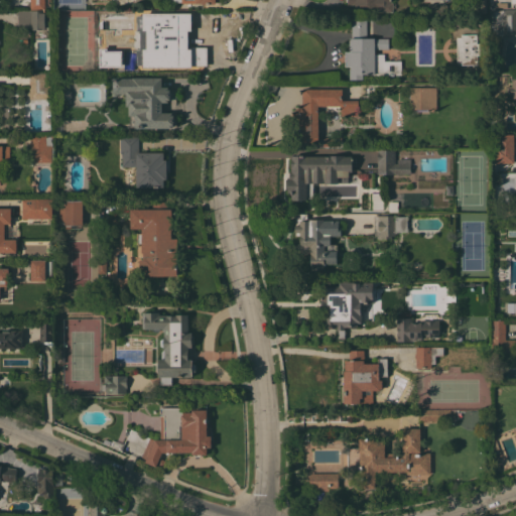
[(30,0),(50,0),(51,6),(44,6),(44,9),(30,9),(30,0)]
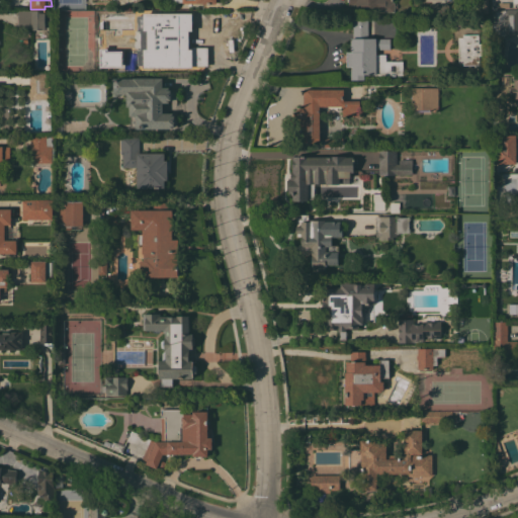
[(394,0),(394,2),(394,11),(368,12),(368,8),(355,9),(355,5),(349,5),(348,0),(394,0)]
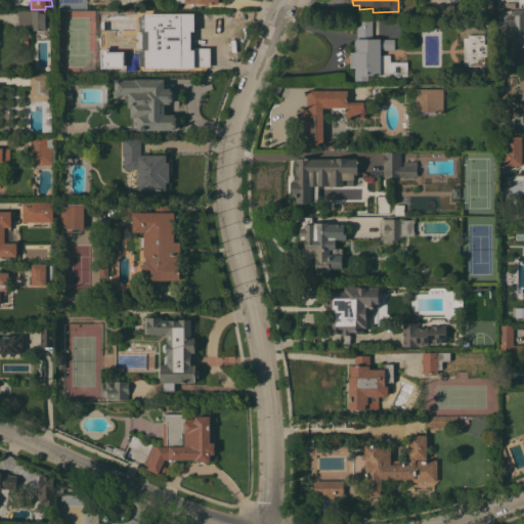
[(523,36),(500,36),(500,9),(509,9),(509,8),(523,8),(523,36)]
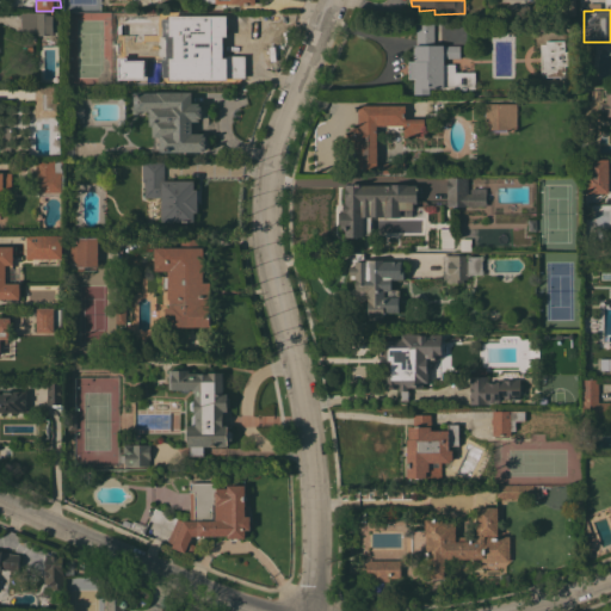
[(111,18),(111,12),(179,11),(179,16),(227,14),(227,36),(224,36),(224,55),(245,55),(245,78),(244,78),(244,84),(112,85),(111,18)]
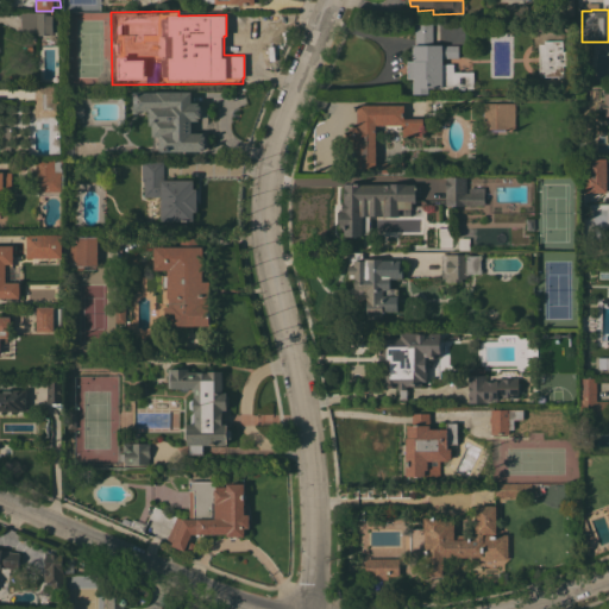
[(61,36),(37,35),(37,32),(20,32),(22,12),(52,12),(52,14),(61,14),(61,16),(61,36)]
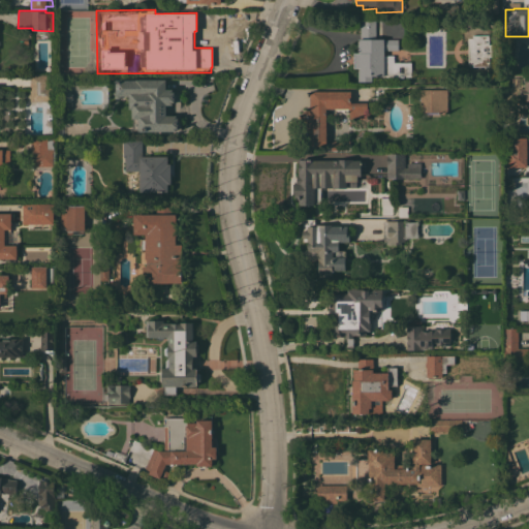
[(376,38),(384,38),(384,39),(398,39),(398,51),(384,51),(384,55),(394,55),(394,62),(411,62),(411,76),(383,76),(383,75),(372,75),(372,81),(359,81),(358,78),(358,73),(359,70),(359,67),(354,67),(354,52),(359,52),(359,38),(361,38),(361,20),(376,20),(376,38)]
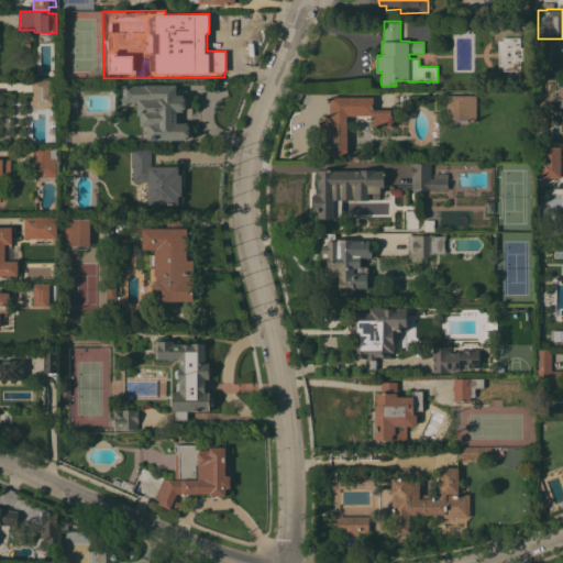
[(520,37),(520,47),(523,47),(523,61),(520,61),(520,69),(504,70),(504,67),(498,67),(498,40),(504,40),(504,37),(520,37)]
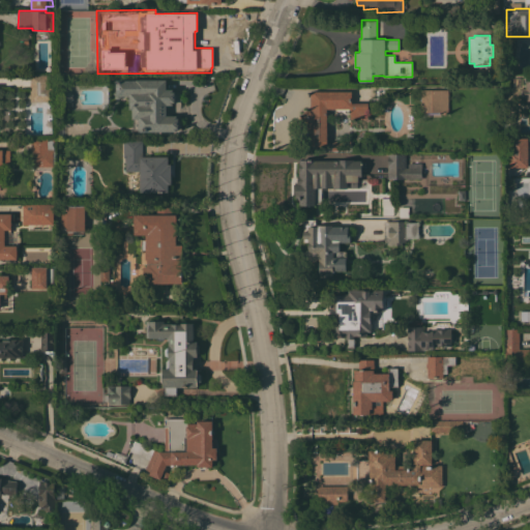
[(529,100),(526,100),(526,97),(520,97),(520,88),(526,88),(526,74),(529,74),(529,100)]
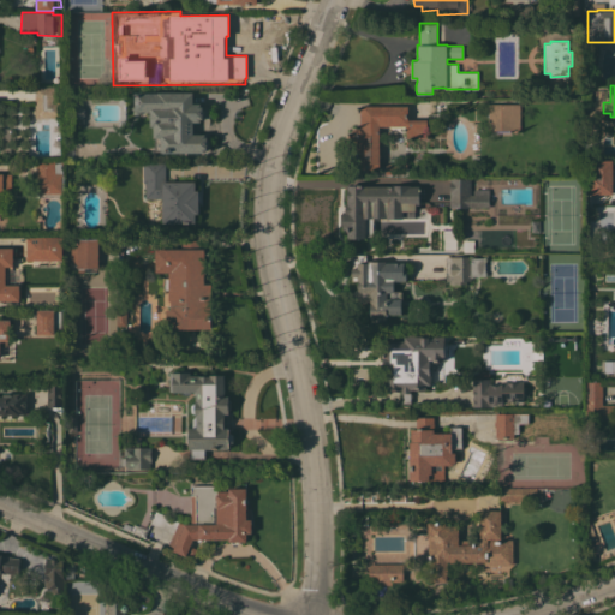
[(35,118),(35,87),(54,87),(54,101),(61,101),(61,118),(35,118)]
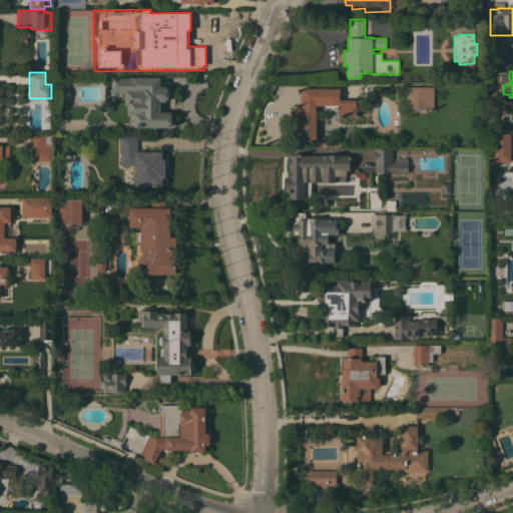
[(161,77),(161,86),(167,86),(167,89),(169,89),(169,98),(167,98),(167,101),(161,101),(161,111),(171,111),(171,114),(173,114),(173,124),(171,124),(171,126),(134,126),(134,125),(129,125),(129,115),(128,115),(127,105),(125,105),(125,92),(116,92),(115,95),(112,95),(109,93),(110,89),(112,86),(112,77),(161,77)]
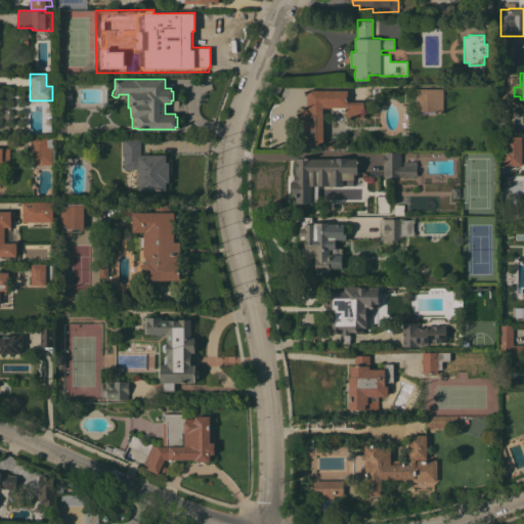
[(443,88),(442,111),(434,111),(434,113),(421,112),(421,111),(417,111),(417,88),(443,88)]
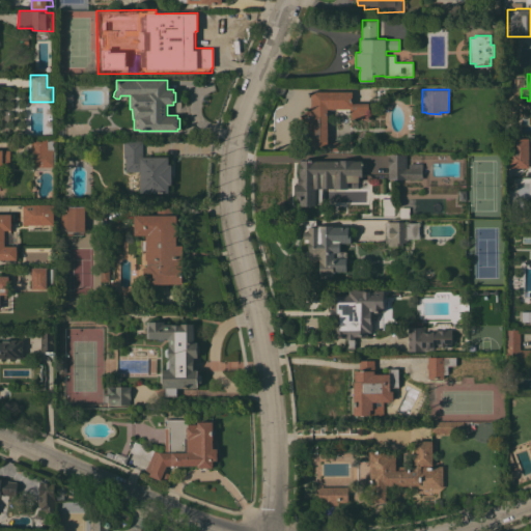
[(74,94),(74,100),(70,103),(65,103),(62,100),(62,94),(64,91),(71,91),(74,94)]
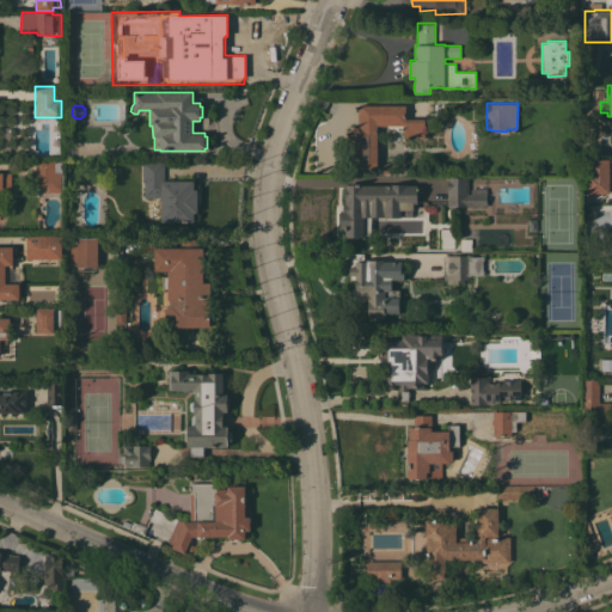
[(407,105),(407,118),(424,118),(424,133),(417,133),(417,138),(405,138),(405,126),(377,126),(378,167),(354,169),(354,141),(349,139),(349,132),(353,128),(359,127),(359,105),(407,105)]
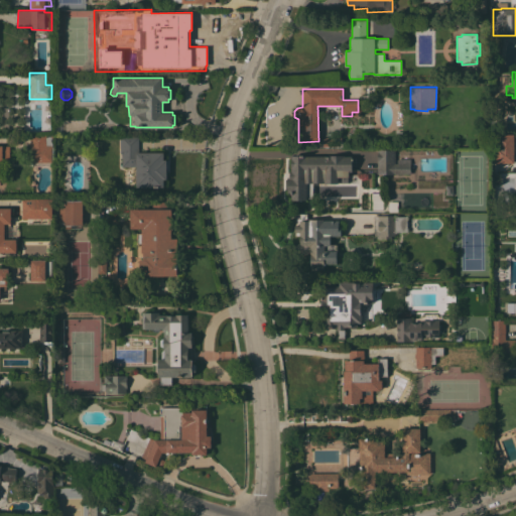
[(52,147),(53,147),(53,161),(51,161),(51,162),(30,162),(30,134),(46,134),(46,135),(52,135),(52,147)]
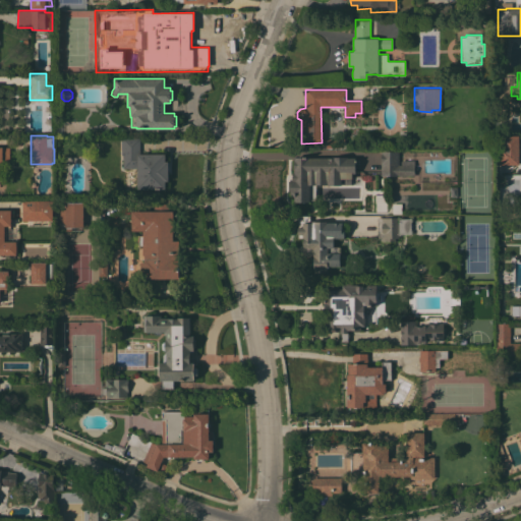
[(519,164),(500,164),(500,149),(503,149),(503,135),(519,135),(519,164)]
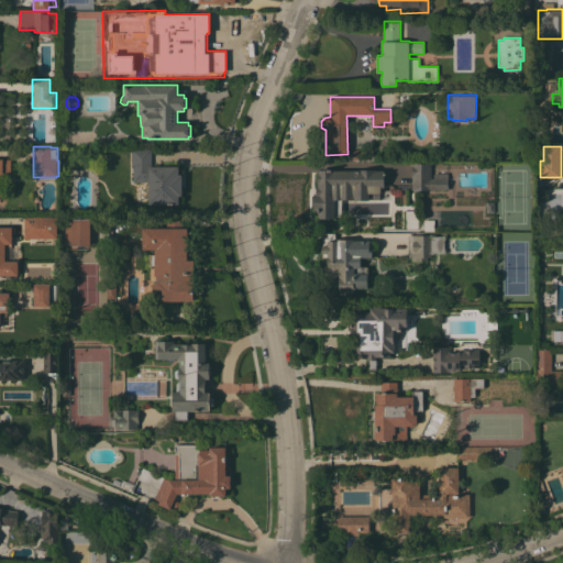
[(148,203),(148,181),(133,181),(133,167),(131,167),(131,148),(151,148),(151,166),(178,166),(178,174),(181,174),(181,196),(179,196),(179,203),(148,203)]
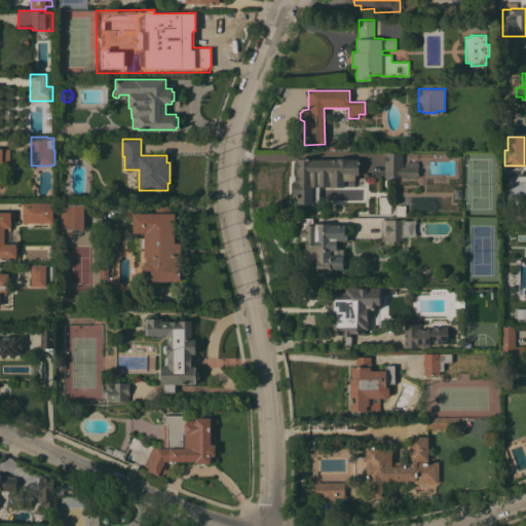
[(330,149),(330,140),(340,140),(340,149),(330,149)]
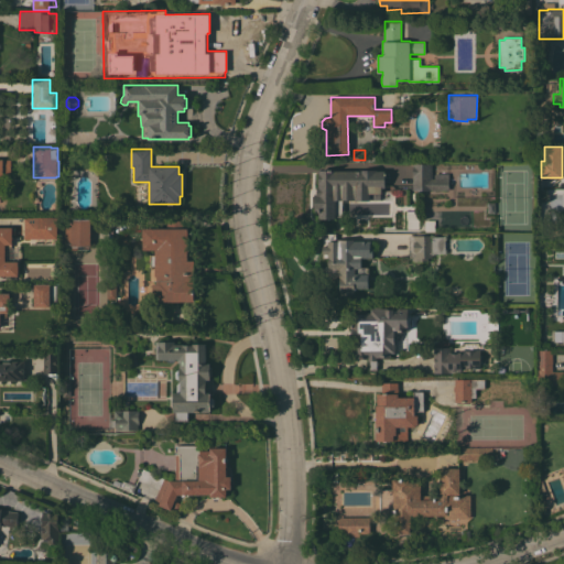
[(0,159),(11,159),(11,176),(0,176),(0,159)]
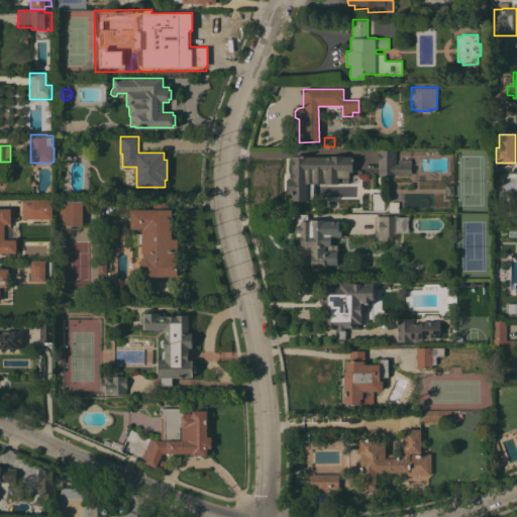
[(378,174),(378,150),(380,150),(380,149),(395,149),(396,149),(396,164),(399,164),(399,159),(412,159),(412,174),(378,174)]
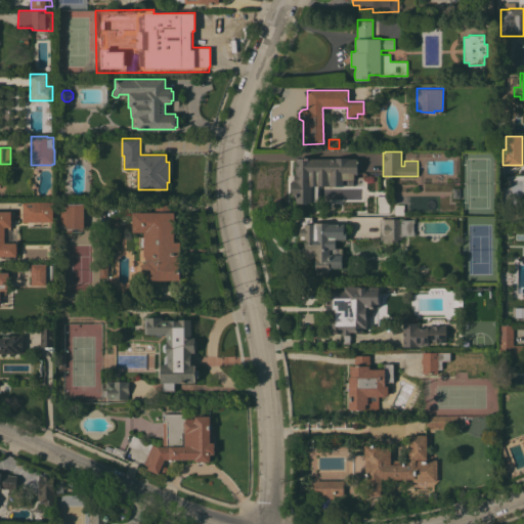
[(330,186),(330,184),(317,185),(317,201),(311,201),(311,203),(307,203),(306,204),(302,204),(300,203),(296,203),(296,195),(292,195),(292,180),(295,180),(295,173),(296,173),(296,171),(296,158),(311,158),(335,158),(350,158),(357,158),(357,161),(359,161),(359,164),(357,164),(357,174),(354,174),(354,179),(343,179),(343,186),(330,186)]
